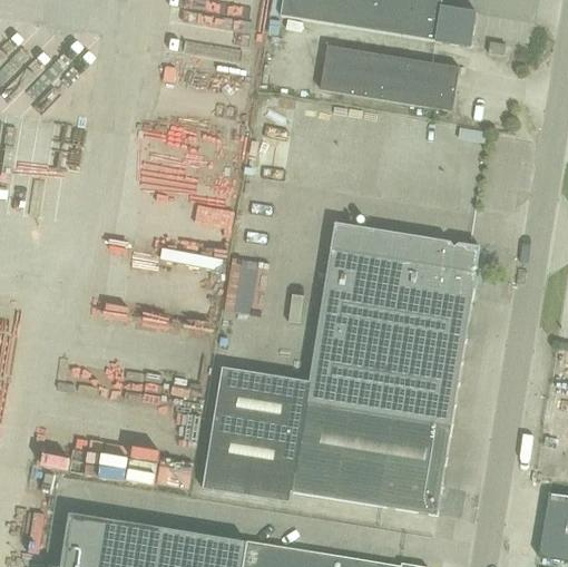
[(282,0),(280,15),(470,46),(476,10),(440,5),(441,0),(282,0)]
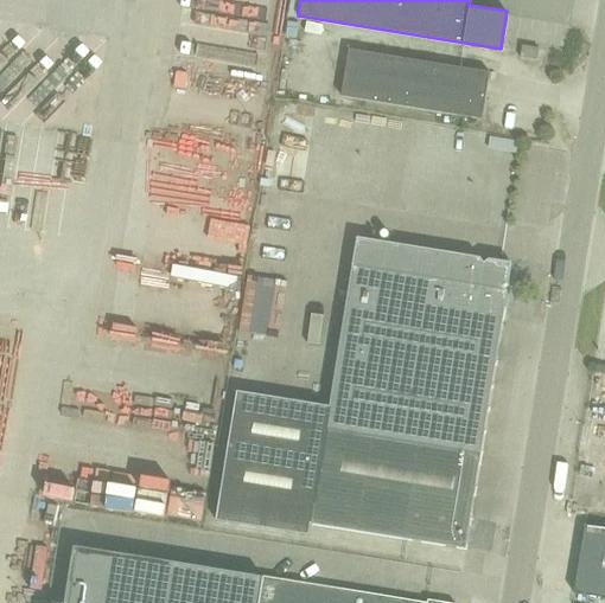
[(521,43),(518,55),(535,57),(537,45),(521,43)]
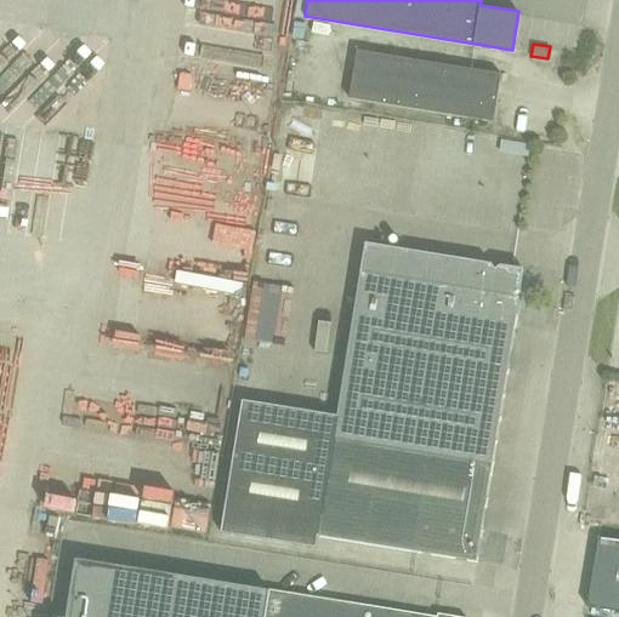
[(493,120),(500,72),(356,49),(348,96),(493,120)]
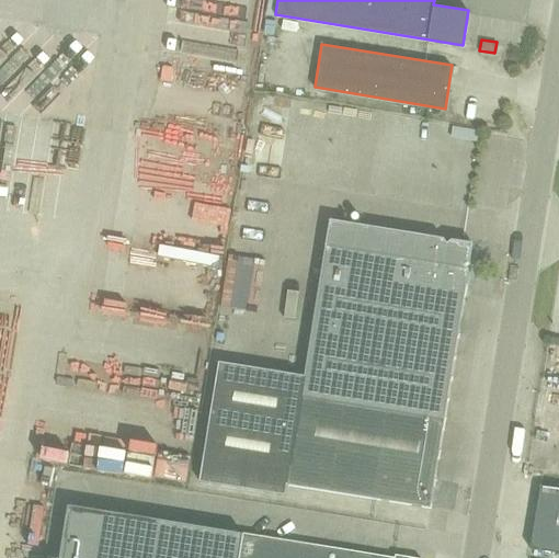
[(285,493),(287,482),(430,505),(472,241),(329,218),(304,374),(218,360),(198,480),(285,493)]
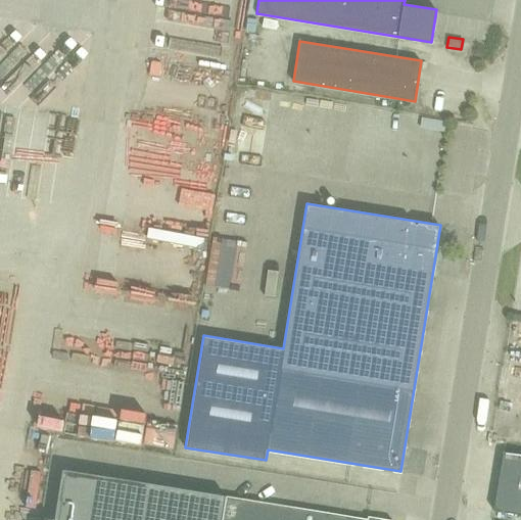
[(520,453),(503,450),(493,509),(520,513),(520,453)]
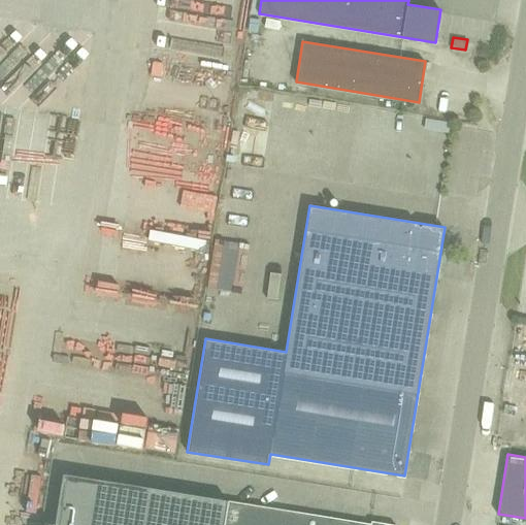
[(228,499),(228,500),(64,473),(55,524),(395,524),(396,524),(371,520),(370,522),(228,499)]
